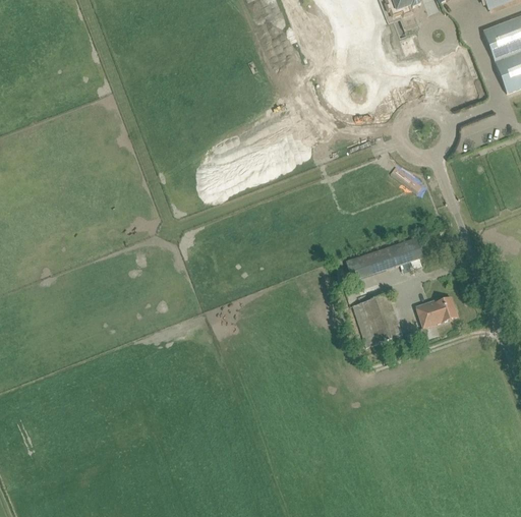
[(385,0),(386,2),(388,10),(392,19),(394,18),(400,15),(403,14),(413,11),(410,3),(412,3),(412,5),(421,2),(420,0),(439,0),(439,1),(441,0),(385,0)]
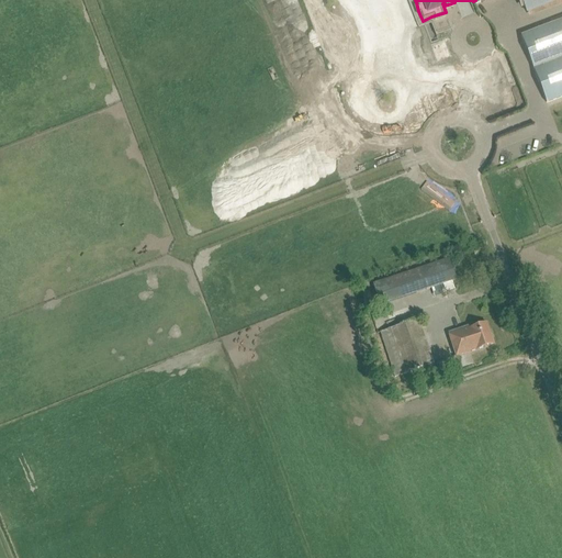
[(521,32),(547,99),(561,92),(561,17),(538,26),(538,25),(521,32)]
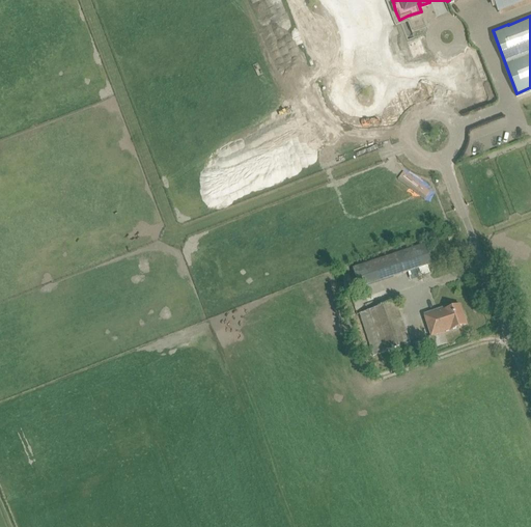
[(425,239),(352,262),(359,284),(370,281),(389,275),(408,269),(428,261),(431,260),(425,239)]
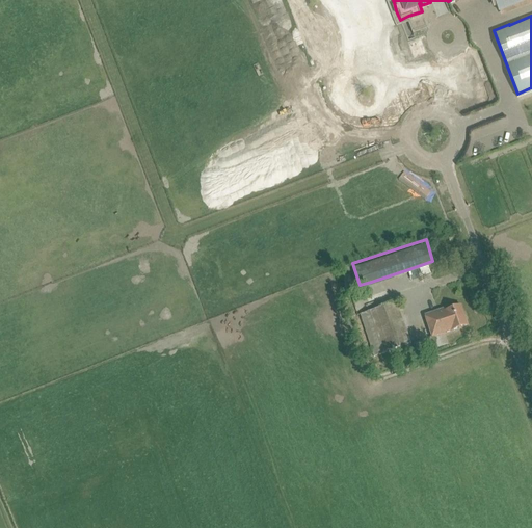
[(411,341),(397,298),(360,311),(373,353),(411,341)]
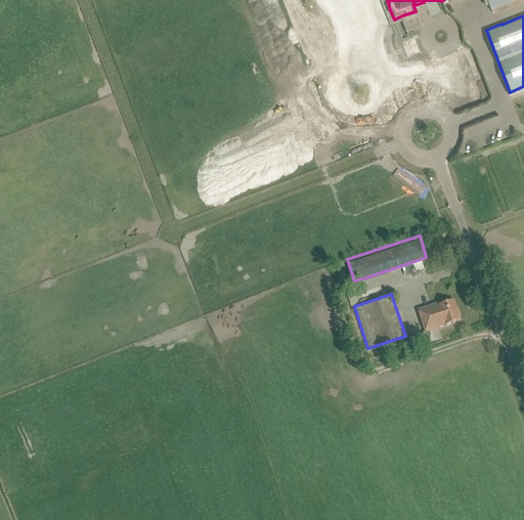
[(415,331),(415,332),(406,335),(409,342),(417,340),(416,337),(427,334),(426,329),(461,316),(454,297),(439,302),(438,300),(418,306),(425,328),(415,331)]
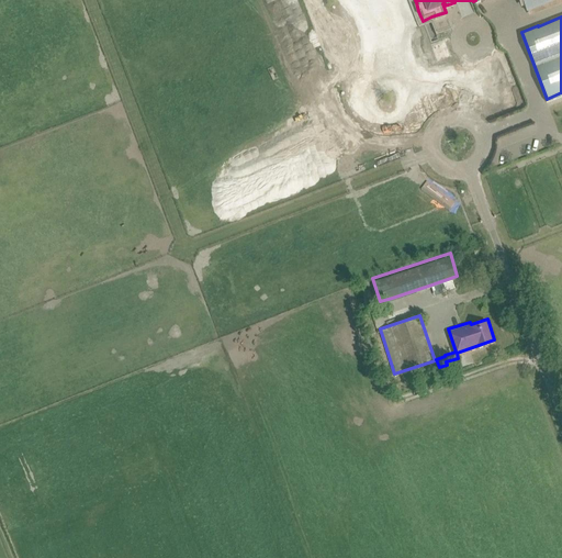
All buildings are outlined.
